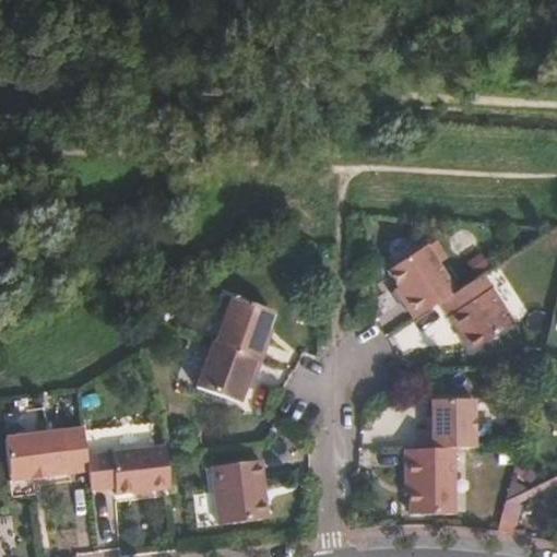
[(396,287),(416,318),(440,301),(459,289),(428,244),(390,269),(401,285),(399,286),(396,287)]
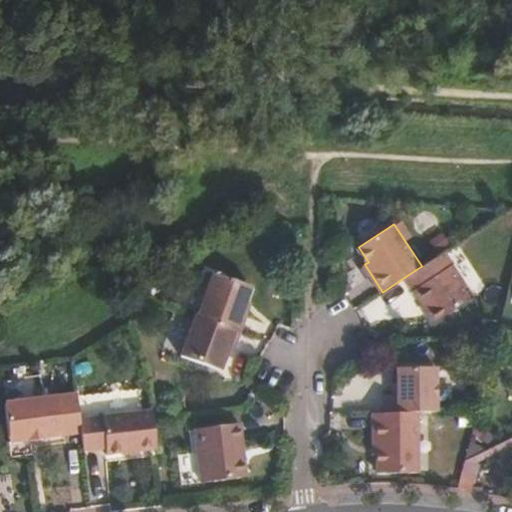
[(475,296),(446,251),(422,266),(405,277),(435,322),(475,296)]
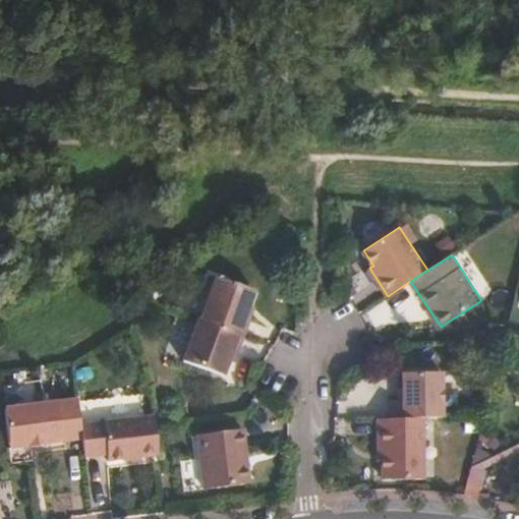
[(203,318),(247,334),(252,320),(246,318),(251,304),(256,289),(217,276),(203,318)]
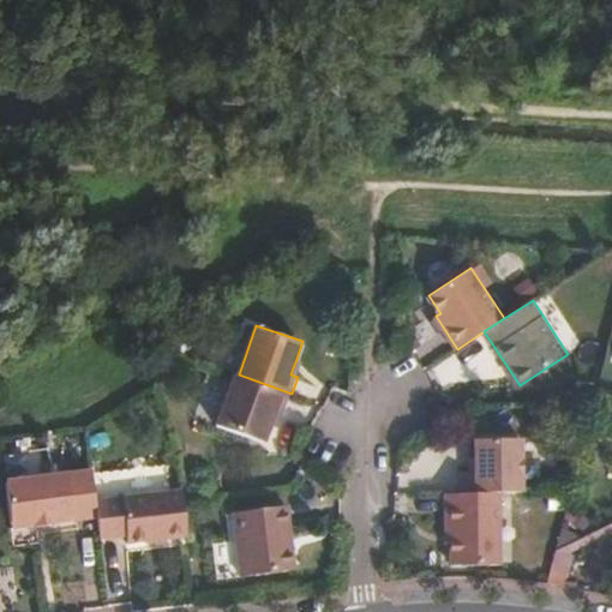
[(291,375),(298,377),(303,360),(297,359),(291,375)]
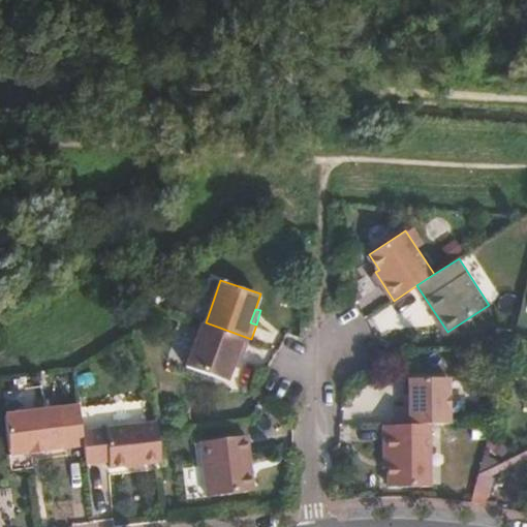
[(206,322),(203,322),(187,366),(229,380),(235,366),(240,351),(246,353),(251,339),(206,322)]
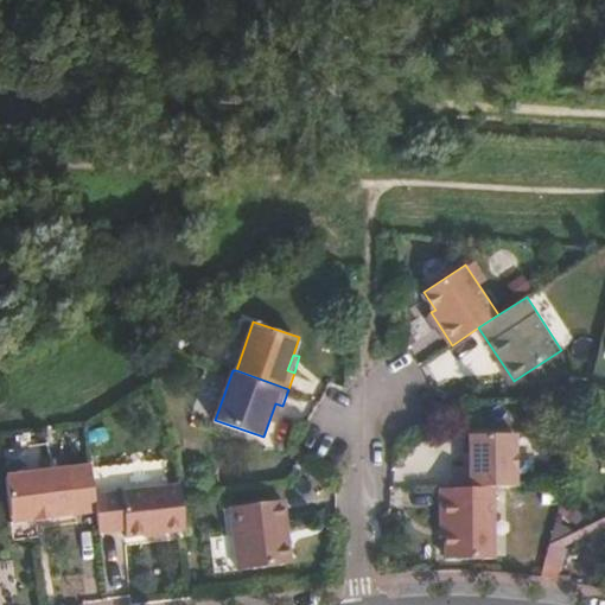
[(275,403),(269,420),(276,422),(282,406),(275,403)]
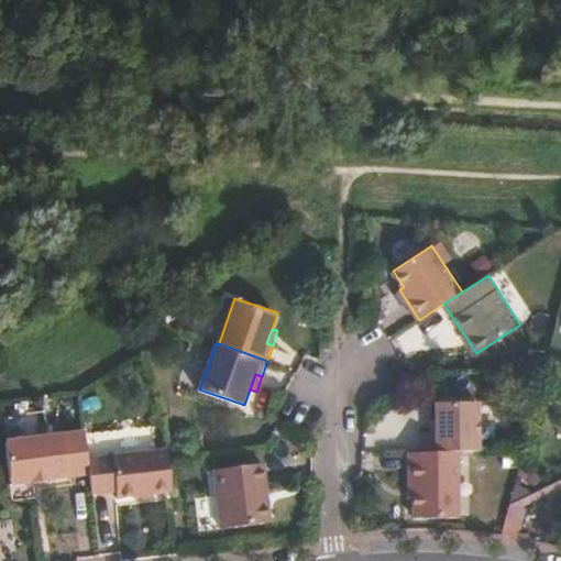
[(422,451),(460,450),(481,450),(480,400),(436,402),(437,418),(437,430),(431,431),(422,431),(422,451)]
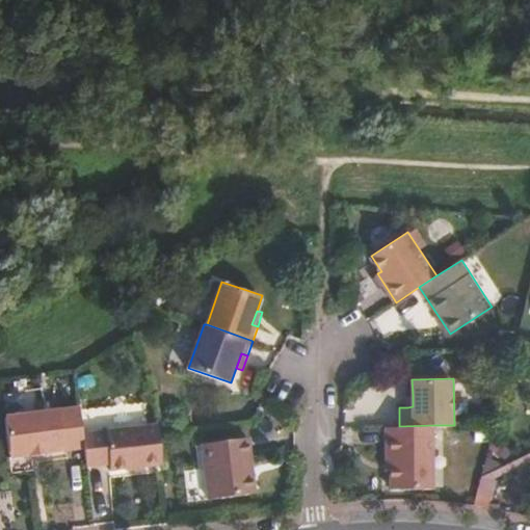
[(6,415),(11,456),(85,446),(84,432),(81,406),(6,415)]
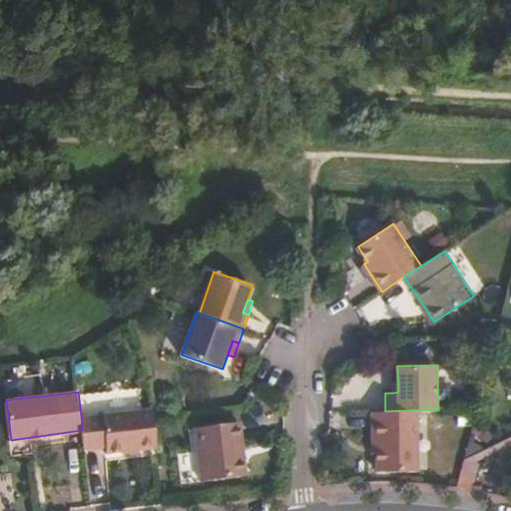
[(154,419),(153,408),(103,414),(107,447),(107,452),(124,451),(124,452),(140,450),(140,449),(158,447),(154,419)]
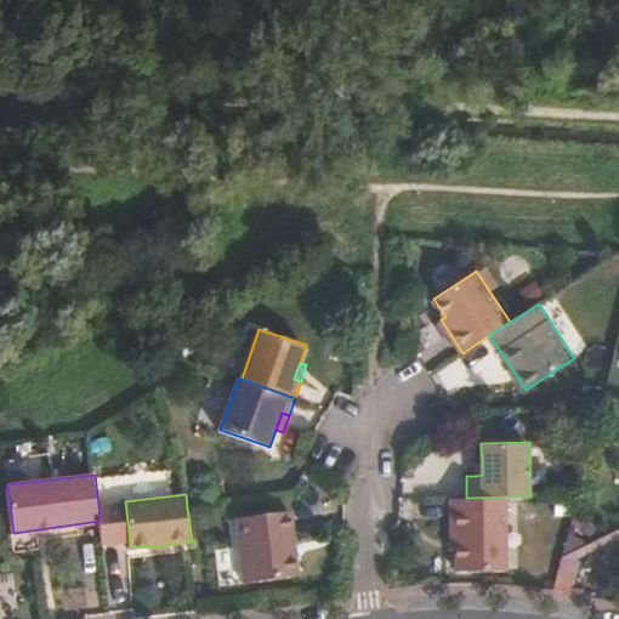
[(466,498),(452,498),(453,550),(458,550),(458,571),(507,571),(507,497),(466,498)]
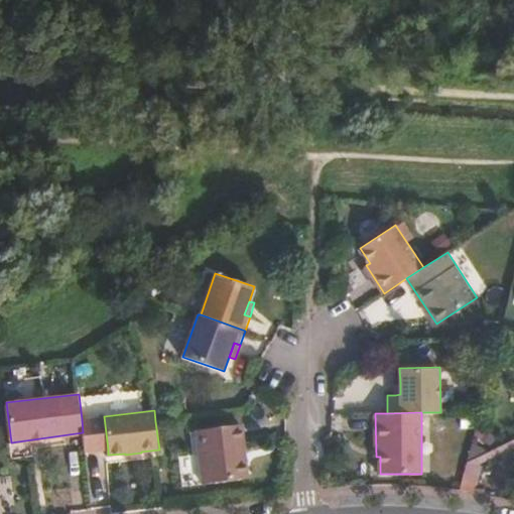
[(82,419),(83,432),(86,453),(108,450),(104,416),(82,419)]
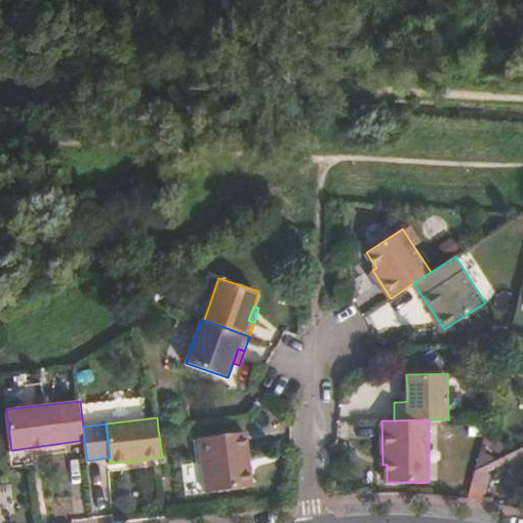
[(246,430),(200,437),(207,492),(253,486),(246,430)]
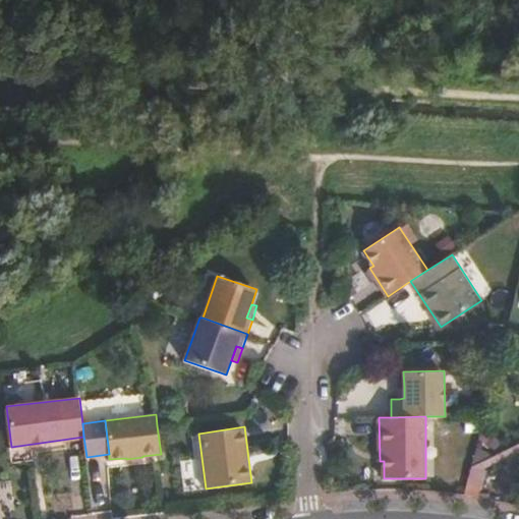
All buildings are outlined.
